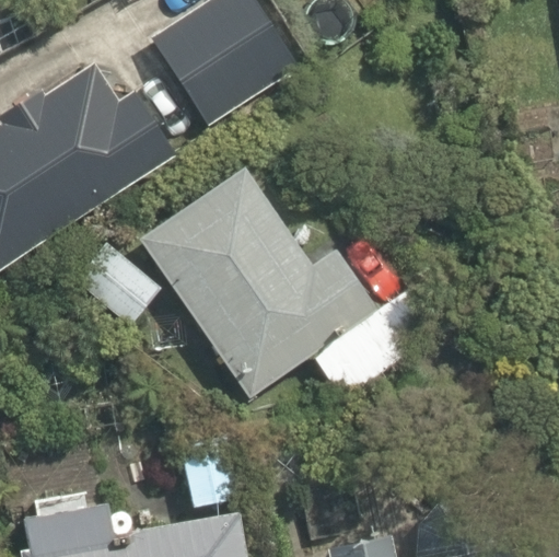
[(298,67),(255,0),(209,0),(152,37),(210,127),(298,67)]
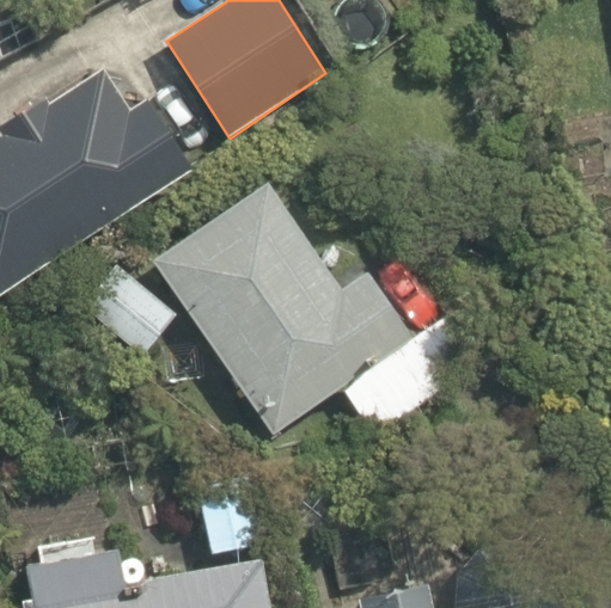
[(0,295),(195,171),(147,100),(128,112),(102,71),(48,104),(44,98),(0,127),(0,131),(2,135),(0,136),(0,295)]
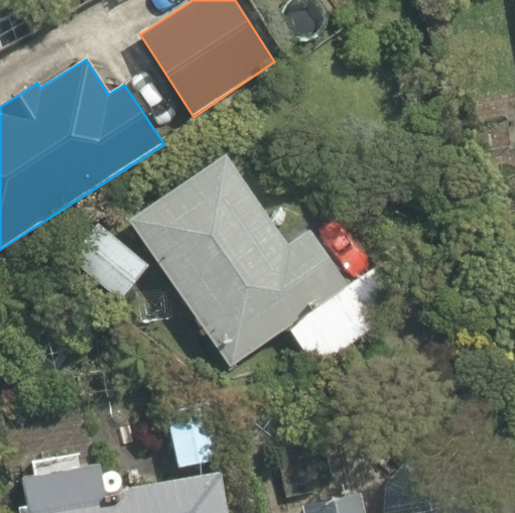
[(226,153),(127,221),(228,366),(289,328),(314,364),(413,296),(385,261),(350,283),(311,232),(291,246),(226,153)]
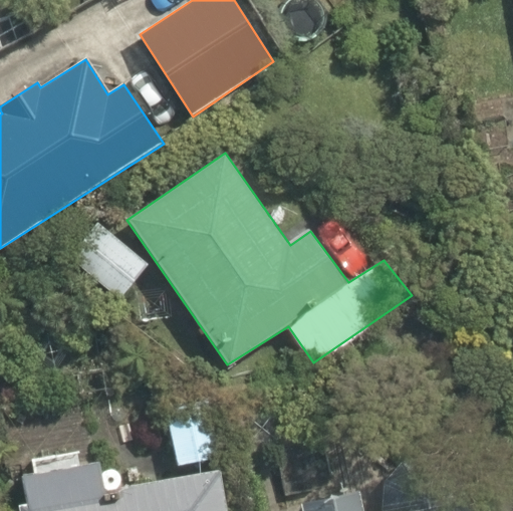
[(150,263),(97,222),(69,258),(121,299),(150,263)]
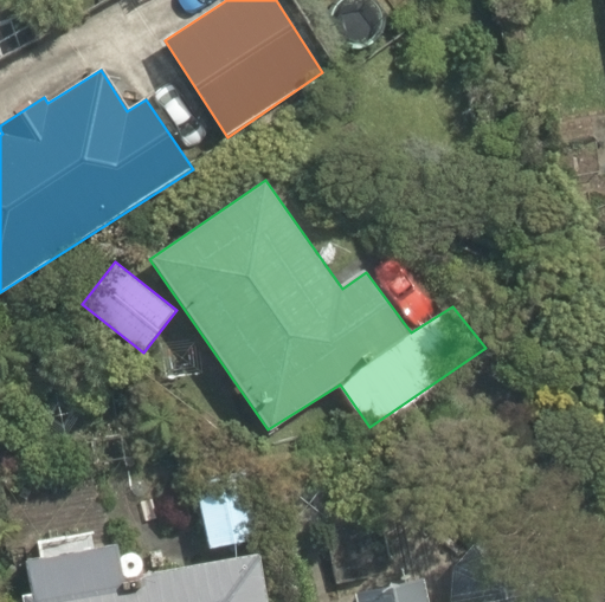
[(208,548),(261,537),(246,470),(193,481),(208,548)]
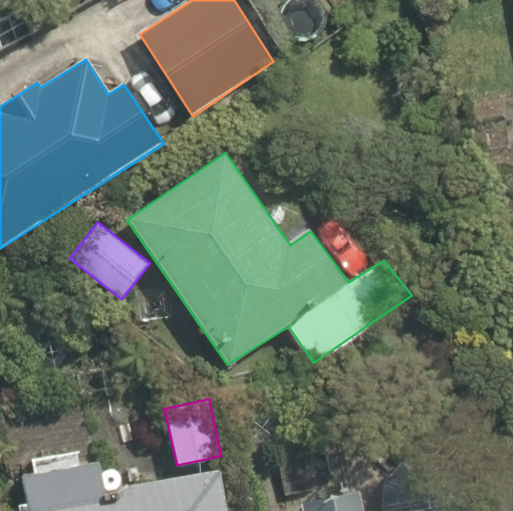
[(227,510),(221,468),(104,488),(99,461),(81,464),(79,450),(32,459),(34,474),(22,476),(27,504),(17,505),(17,510),(227,510)]
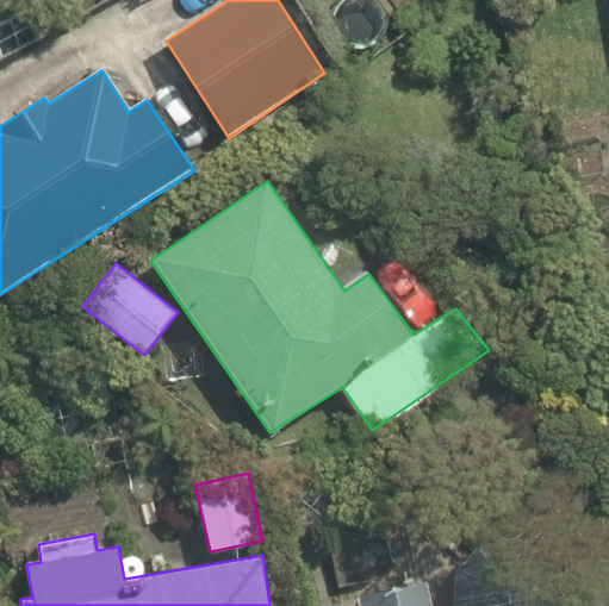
[(559,605),(547,550),(522,543),(471,551),(455,569),(452,604),(452,605),(432,605),(427,582),(359,597),(360,605),(559,605)]
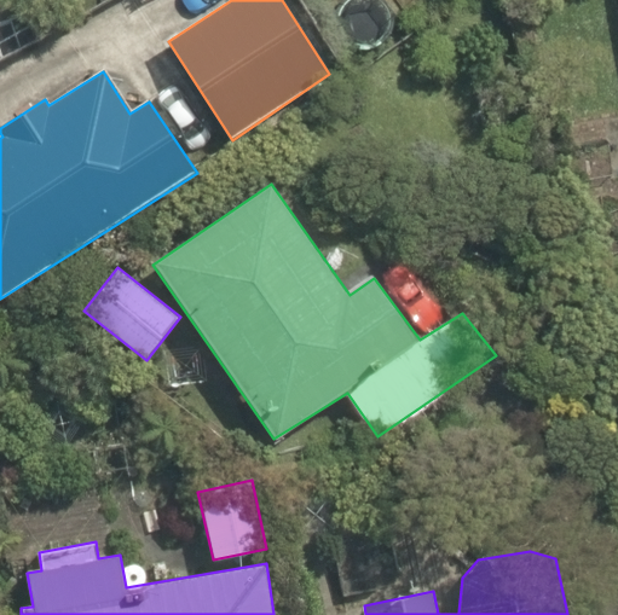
All buildings are outlined.
